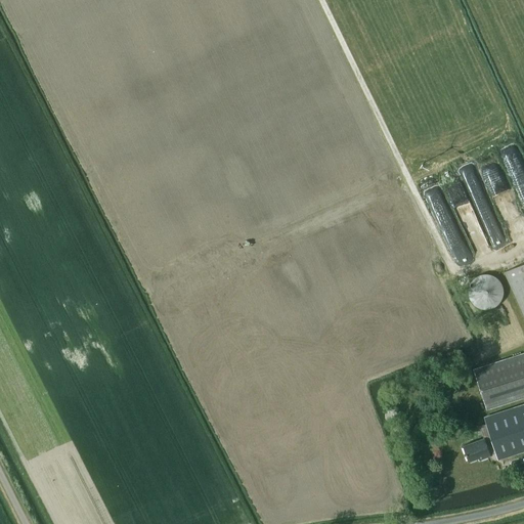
[(439,182),(425,187),(430,204),(445,198),(439,182)]
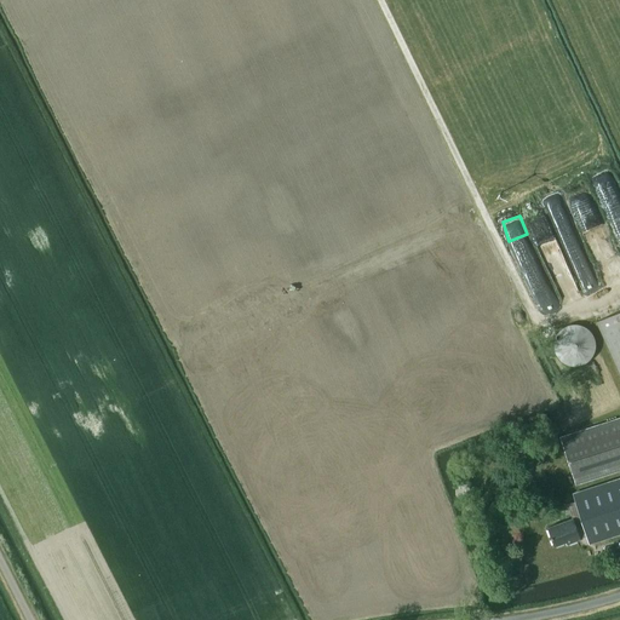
[(535,239),(543,262),(561,257),(550,223),(537,227),(540,237),(535,239)]
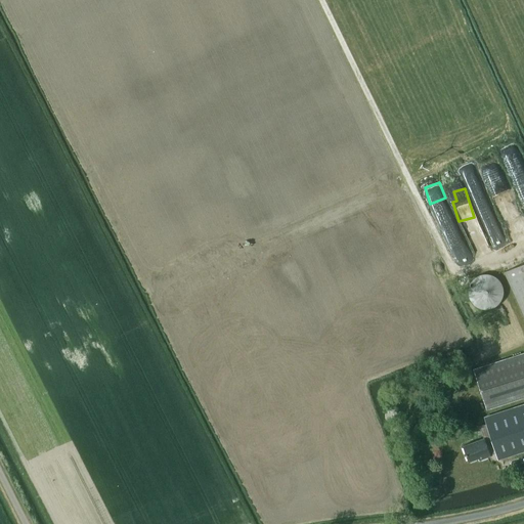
[(473,194),(476,207),(490,203),(486,190),(473,194)]
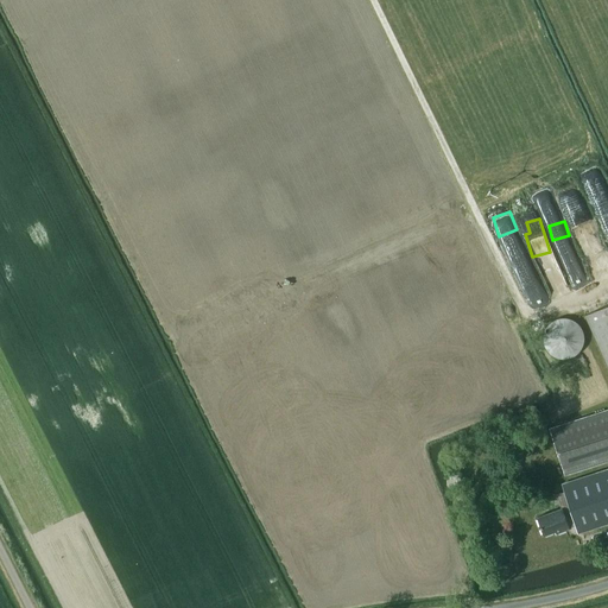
[(607,304),(584,316),(607,367),(607,304)]
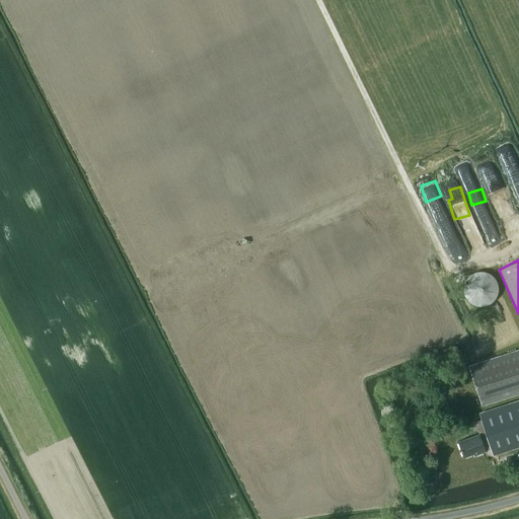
[(483,272),(482,272),(479,272),(478,272),(476,272),(475,273),(473,273),(472,274),(471,275),(469,276),(468,277),(467,278),(466,279),(466,280),(465,282),(464,283),(464,284),(464,286),(463,287),(463,289),(463,290),(464,292),(464,293),(464,295),(465,296),(466,298),(466,299),(467,300),(468,301),(469,302),(471,303),(472,304),(473,305),(475,305),(476,306),(478,306),(479,306),(482,306),(483,306),(485,306),(486,306),(487,305),(489,305),(490,304),(491,303),(493,302),(494,301),(495,300),(496,299),(496,298),(497,296),(498,295),(498,293),(499,292),(499,290),(499,289),(499,287),(499,286),(498,284),(498,283),(497,282),(496,280),(496,279),(495,278),(494,277),(493,276),(491,275),(490,274),(489,273),(487,273),(486,272),(485,272),(483,272)]
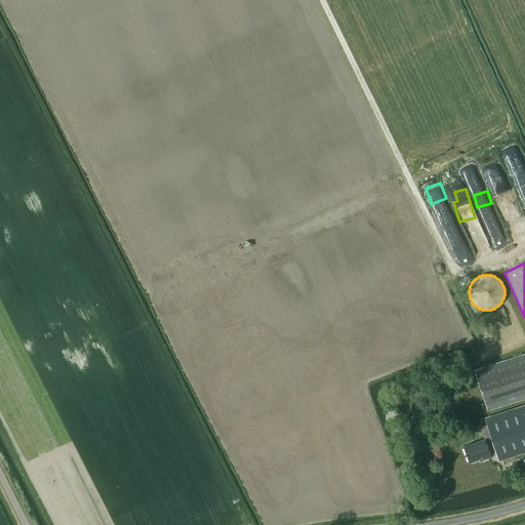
[(488,411),(524,399),(524,353),(475,369),(488,411)]
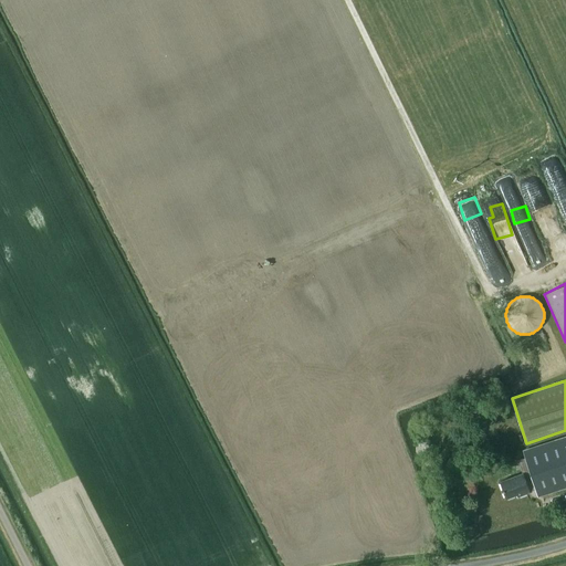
[(537,492),(538,494),(565,484),(565,436),(524,450),(527,460),(537,492)]
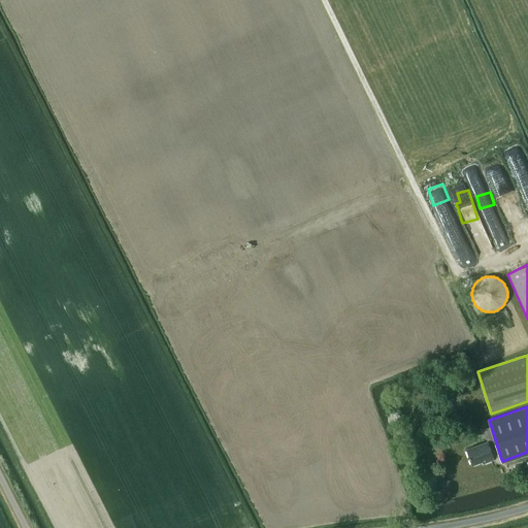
[(484,465),(501,459),(492,429),(486,431),(490,443),(468,451),(473,466),(483,463),(484,465)]
